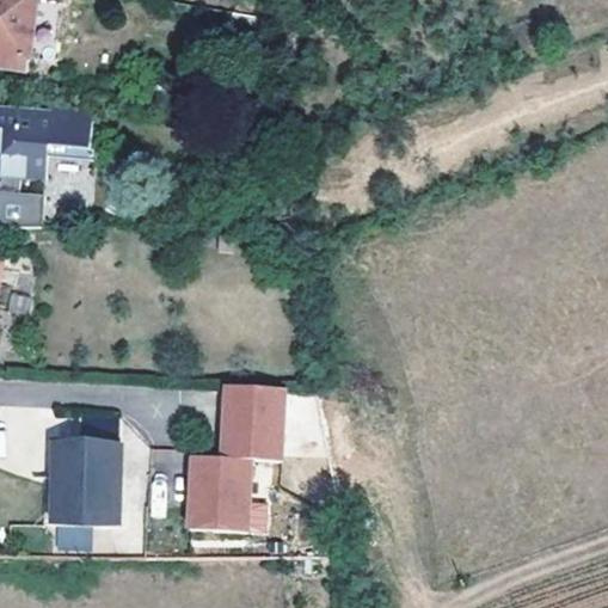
[(0,51),(23,55),(32,0),(0,0),(0,51)]
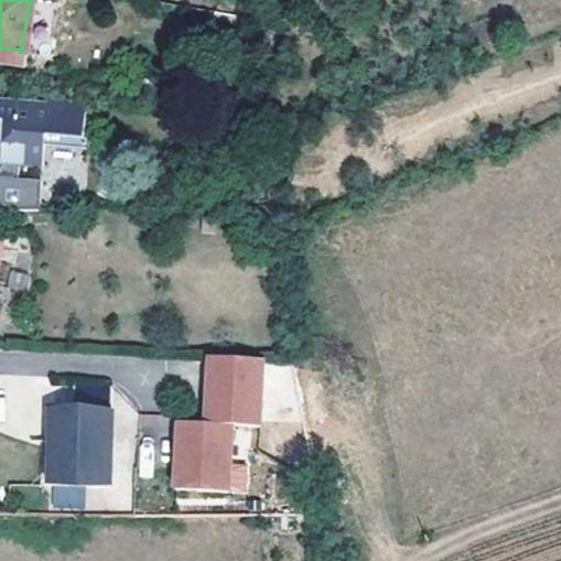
[(0,158),(1,158),(0,160),(0,206),(39,205),(40,176),(17,174),(18,159),(42,161),(43,130),(82,133),(84,94),(45,88),(45,99),(0,95),(0,158)]
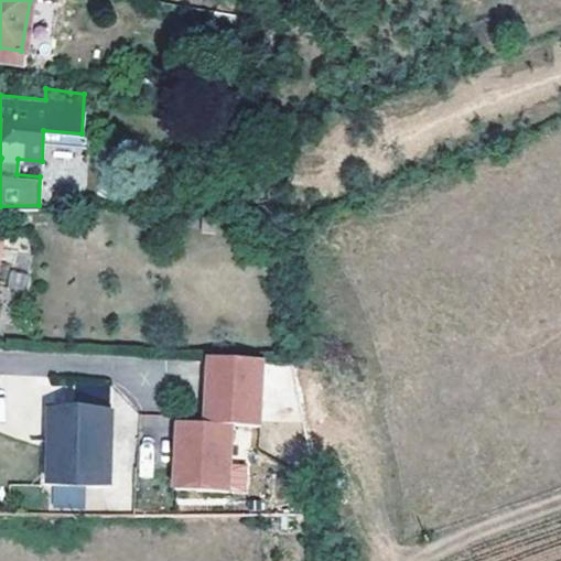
[(214,394),(206,394),(205,421),(186,420),(184,459),(179,459),(176,487),(229,489),(234,422),(260,424),(262,357),(216,355),(214,394)]
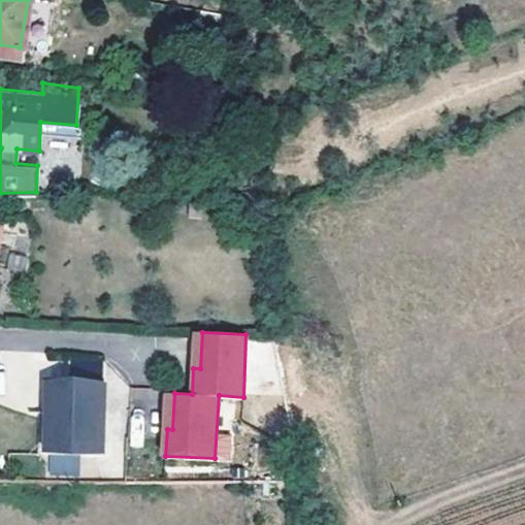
[(195,332),(193,368),(200,368),(202,332),(195,332)]
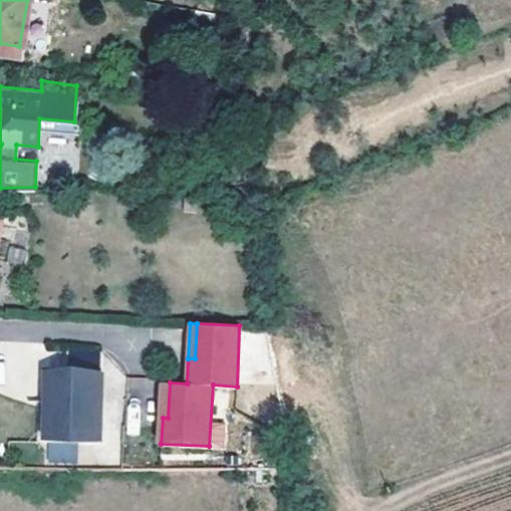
[(103,379),(45,375),(41,440),(98,444),(103,379)]
